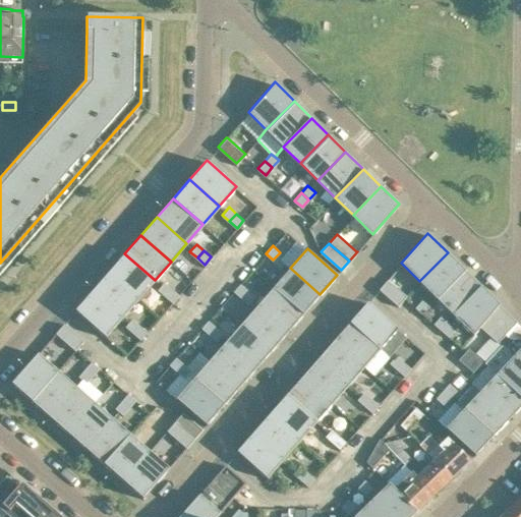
[(287,259),(280,252),(273,260),(281,266),(287,259)]
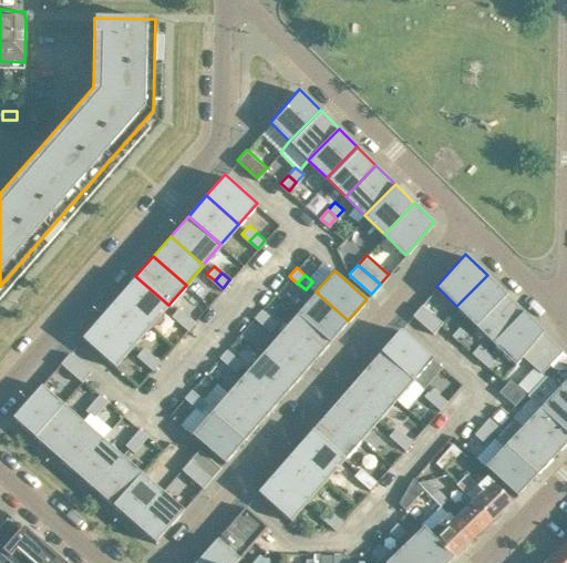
[(456,306),(475,324),(506,294),(487,275),(456,306)]
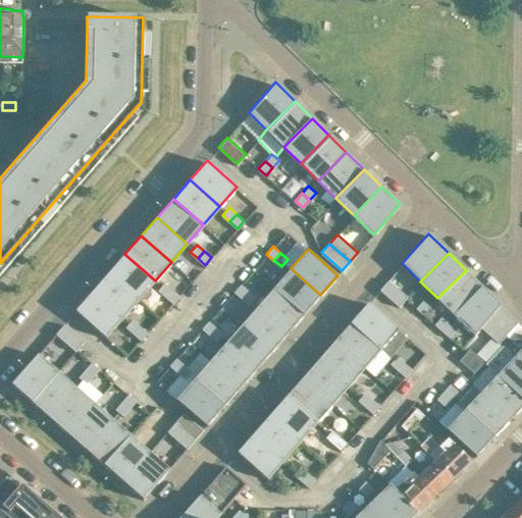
[(155,280),(124,254),(108,272),(139,299),(155,280)]
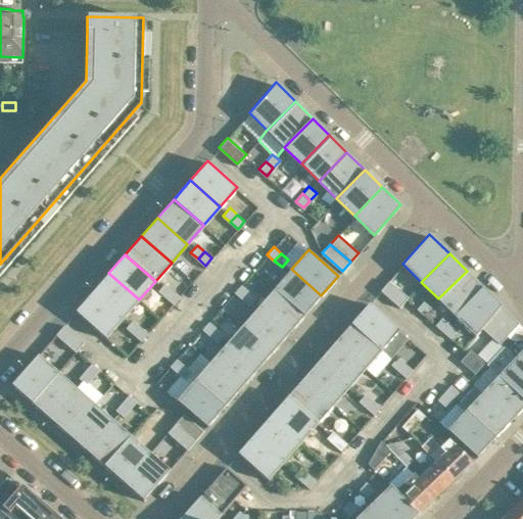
[(291,269),(276,286),(305,313),(321,295),(291,269)]
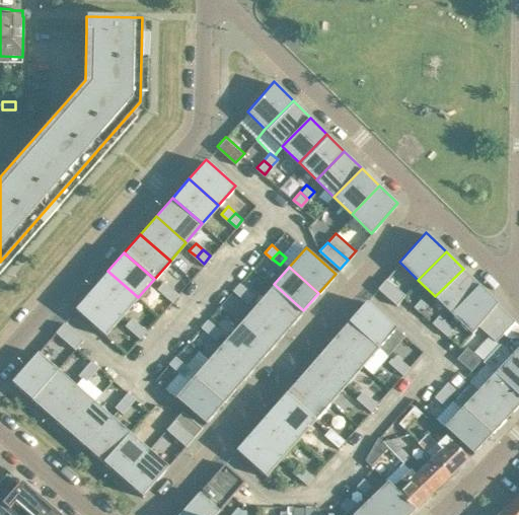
[(435,296),(452,313),(480,286),(463,269),(435,296)]
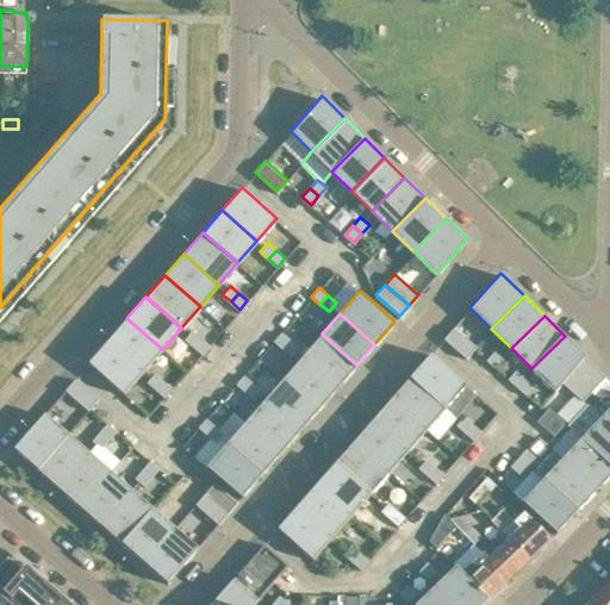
[(162,349),(126,318),(107,341),(143,370),(162,349)]
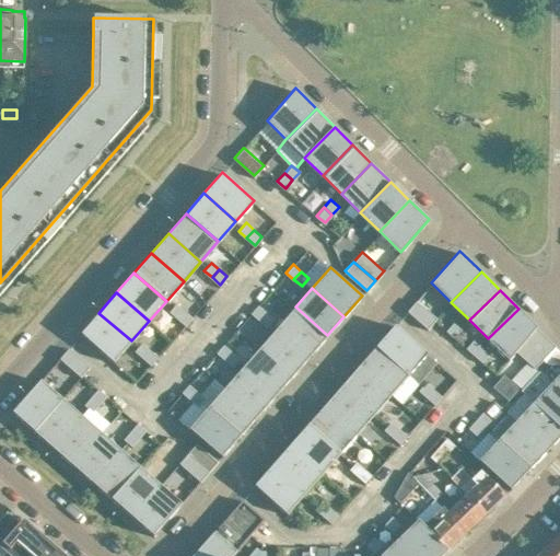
[(417,299),(407,310),(428,327),(436,316),(417,299)]
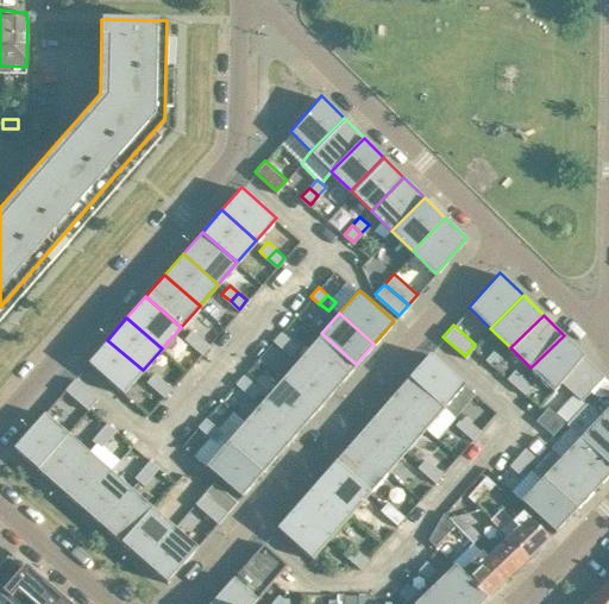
[(184,337),(193,345),(201,335),(192,328),(184,337)]
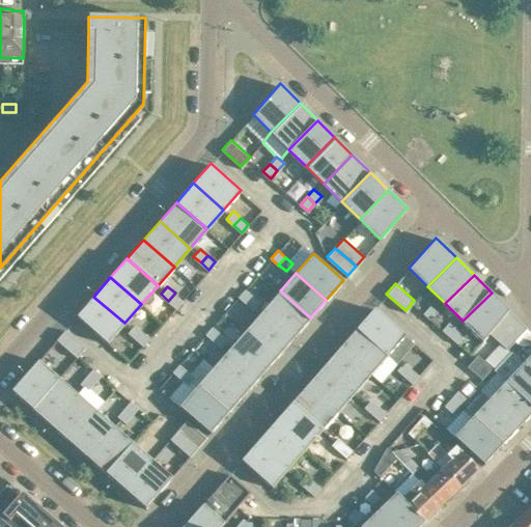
[(238,296),(246,302),(252,295),(245,287),(238,296)]
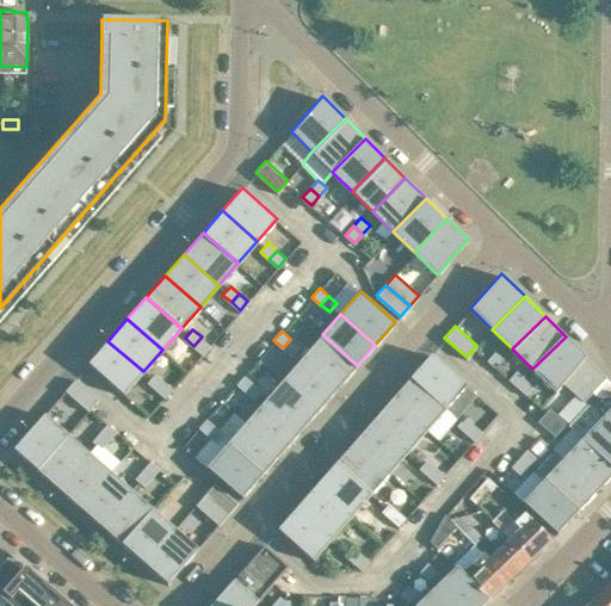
[(338,388),(357,365),(322,334),(302,357),(338,388)]
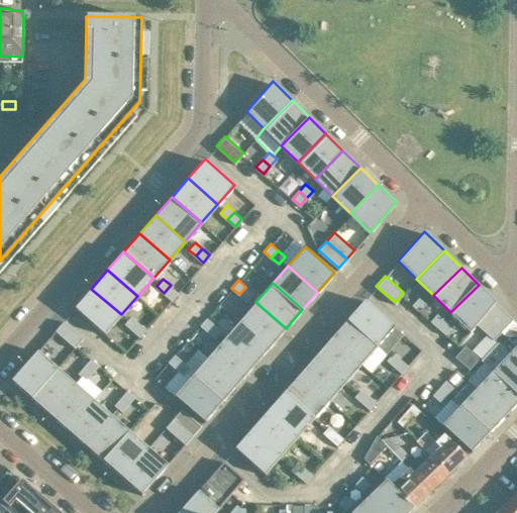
[(178,291),(171,285),(164,293),(171,299),(178,291)]
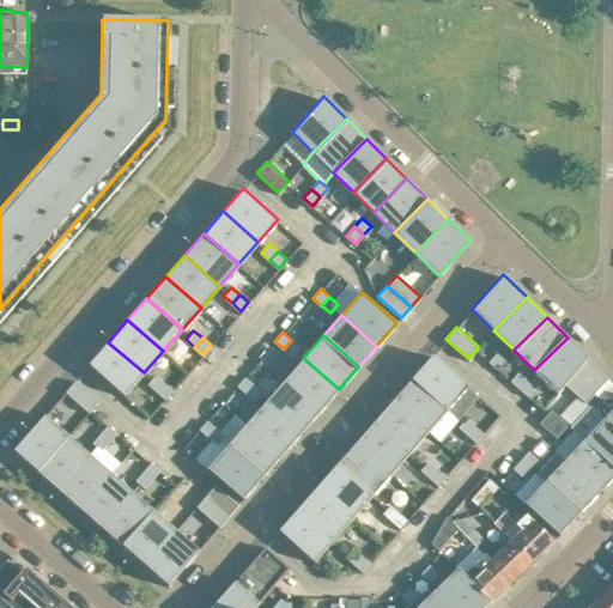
[(588,357),(568,338),(534,370),(557,393),(565,383),(588,357)]
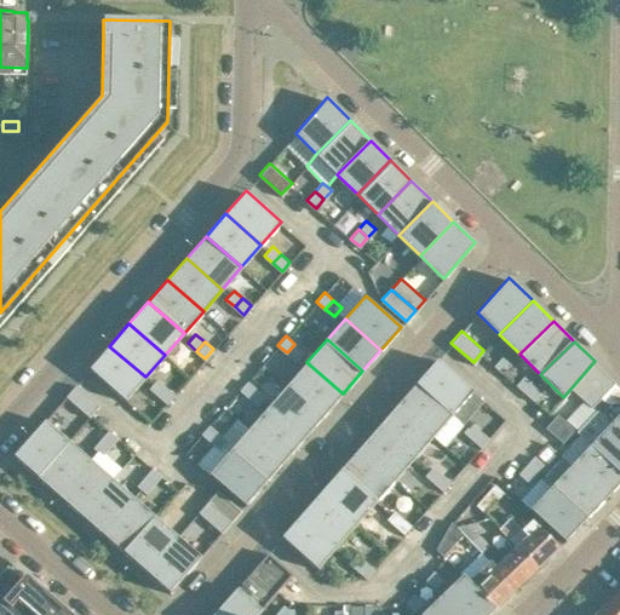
[(304,351),(294,344),(287,352),(296,361),(304,351)]
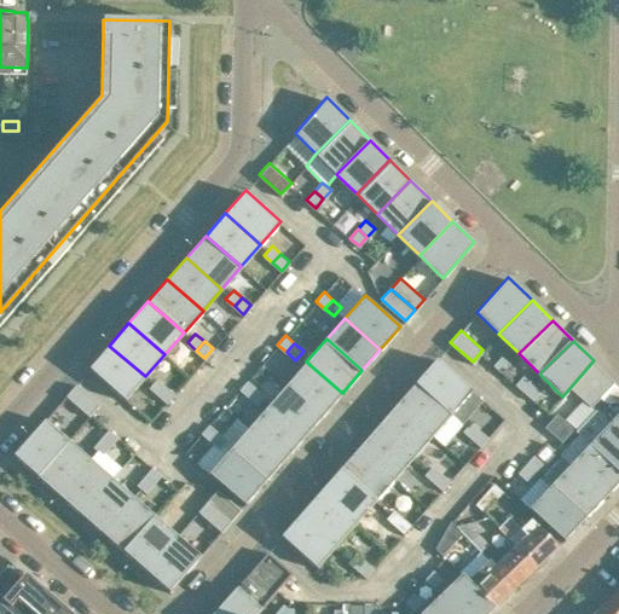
[(145,376),(109,346),(90,368),(126,398),(145,376)]
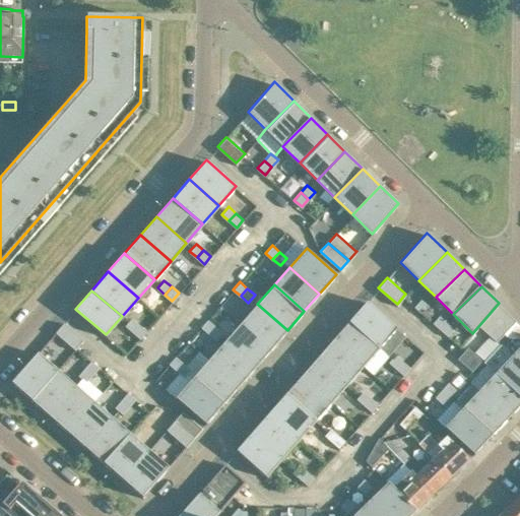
[(421,298),(414,306),(421,312),(429,305),(421,298)]
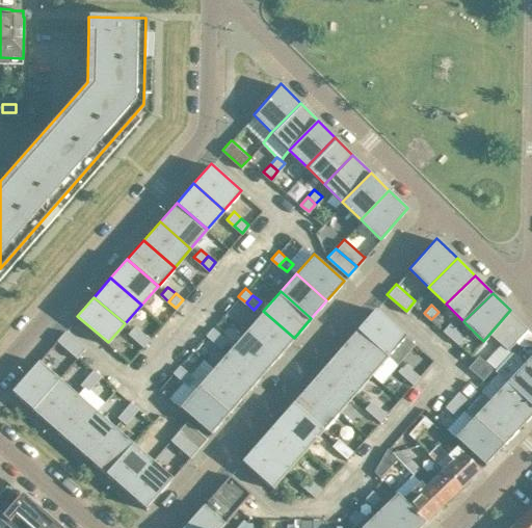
[(375,308),(358,326),(390,353),(406,335),(375,308)]
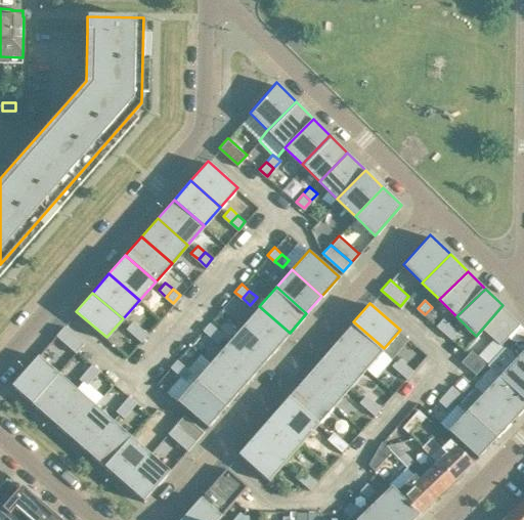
[(503,305),(483,328),(491,335),(512,314),(503,305)]
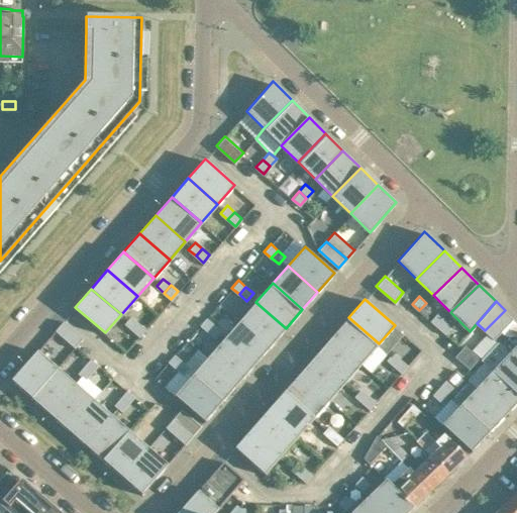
[(270,346),(286,328),(255,302),(239,320),(270,346)]
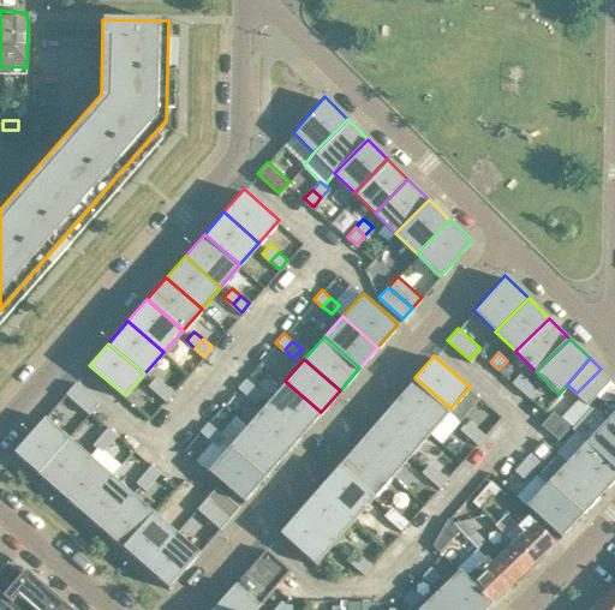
[(587,401),(610,378),(601,369),(577,393),(579,395),(587,402),(587,401)]
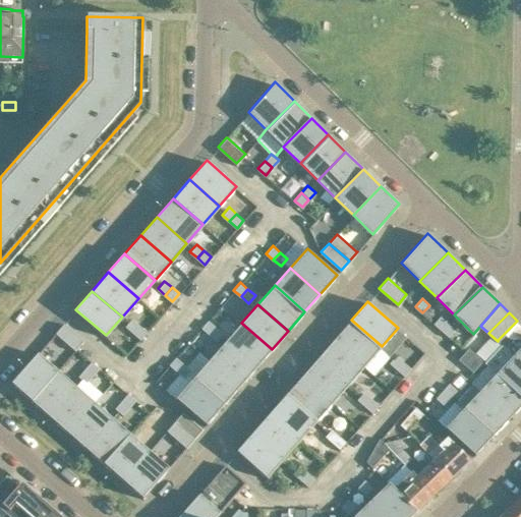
[(433,322),(441,329),(448,321),(441,314),(433,322)]
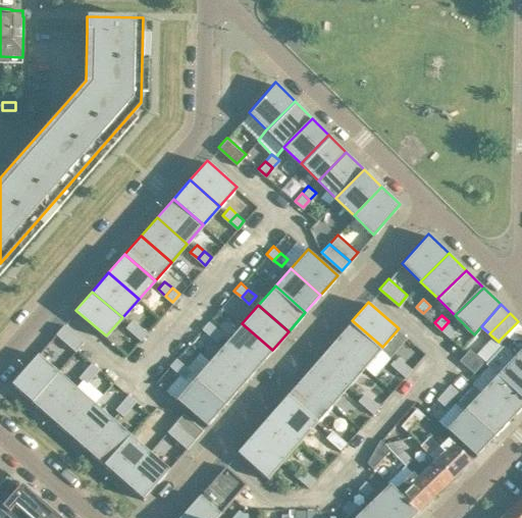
[(125,325),(133,332),(140,324),(133,318),(125,325)]
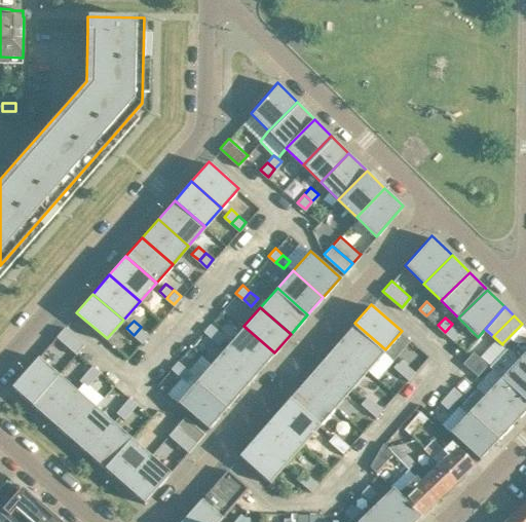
[(203,330),(211,336),(218,329),(210,322),(203,330)]
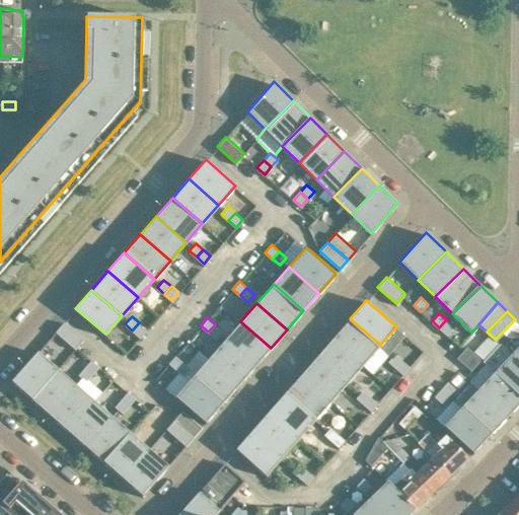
[(364,363),(380,345),(350,318),(334,338),(364,363)]
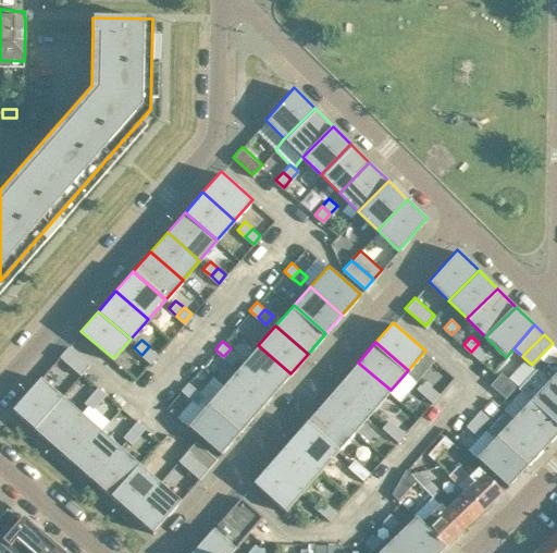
[(486,351),(479,343),(471,352),(480,358),(486,351)]
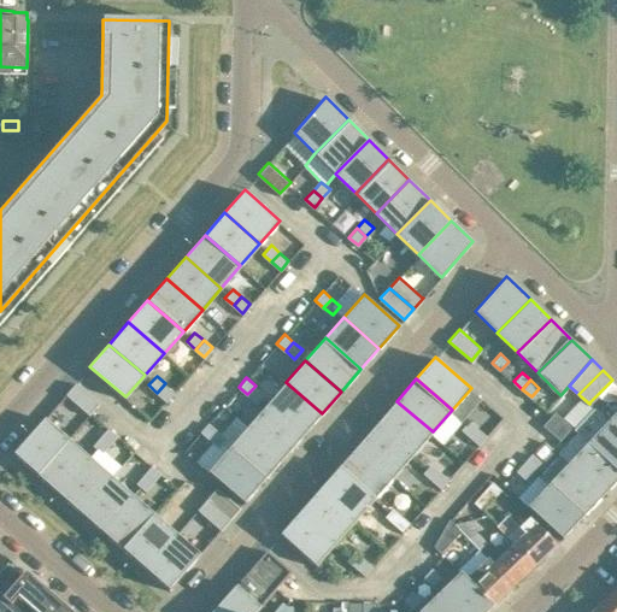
[(89,413),(90,411),(99,401),(76,382),(66,393),(66,394),(89,413)]
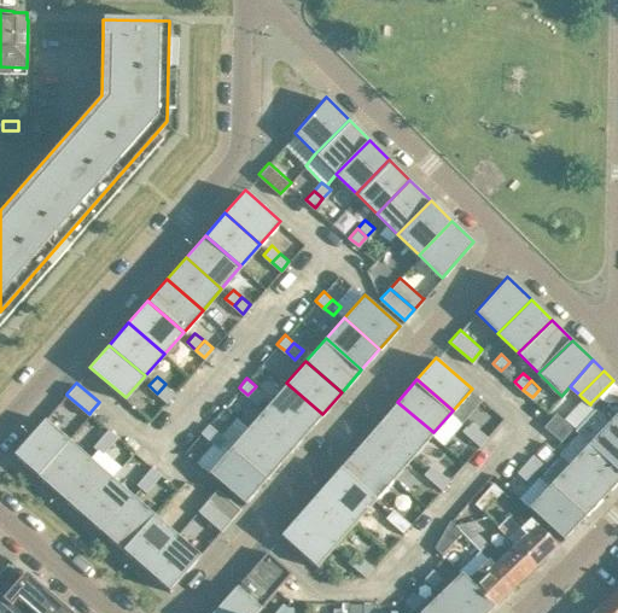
[(303,436),(322,414),(286,383),(267,404),(303,436)]
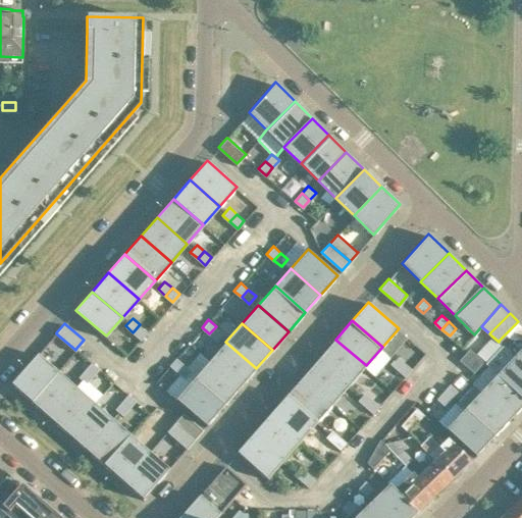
[(147,330),(140,324),(133,332),(141,339),(147,330)]
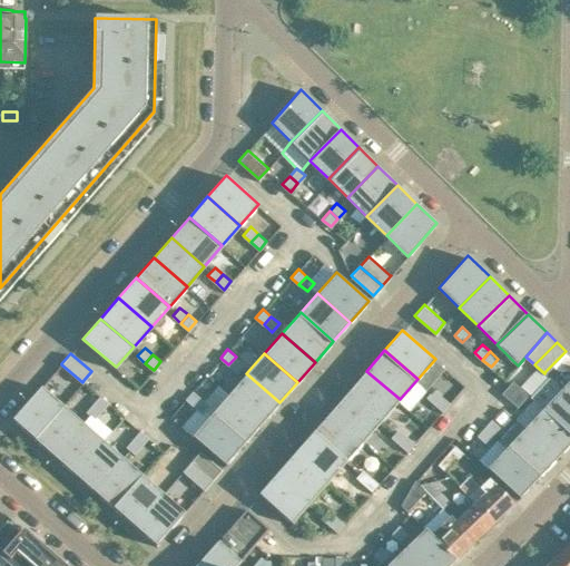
[(236,357),(228,364),(236,372),(244,363),(236,357)]
